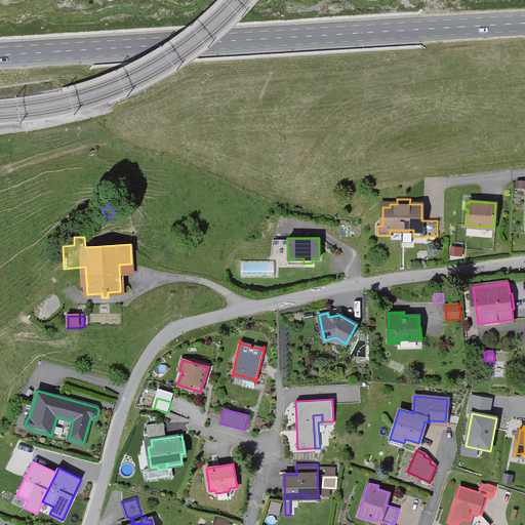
[(281,503),(272,501),(269,512),(279,515),(281,503)]
